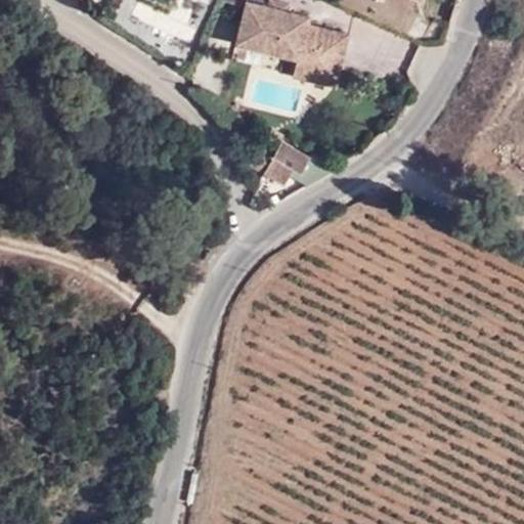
[(270,0),(266,0),(264,7),(288,13),(290,5),(270,0)]
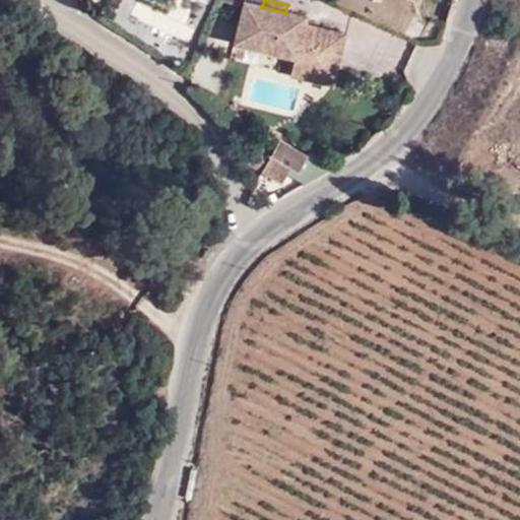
[(234,42),(294,57),(336,67),(343,36),(303,24),(305,18),(285,13),(262,7),(244,2),(234,42)]
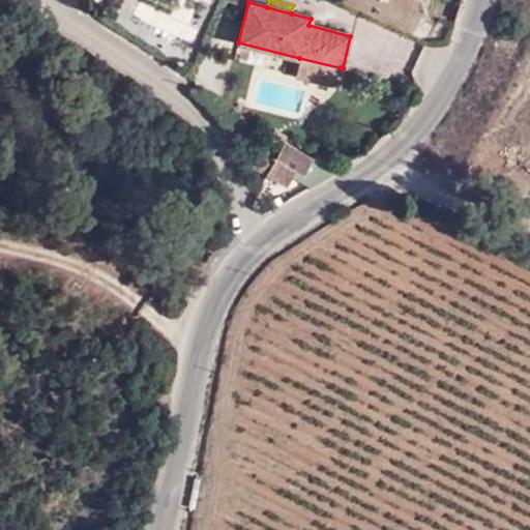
[(343,68),(299,58),(295,76),(337,86),(343,68)]
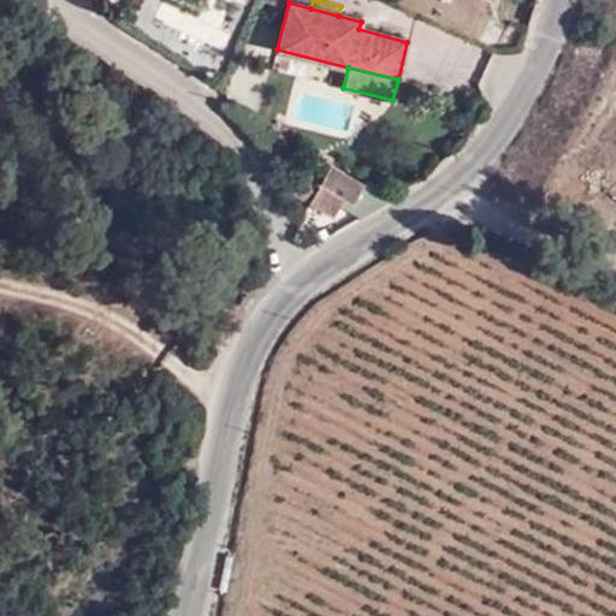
[(167,118),(178,125),(184,117),(173,110),(167,118)]
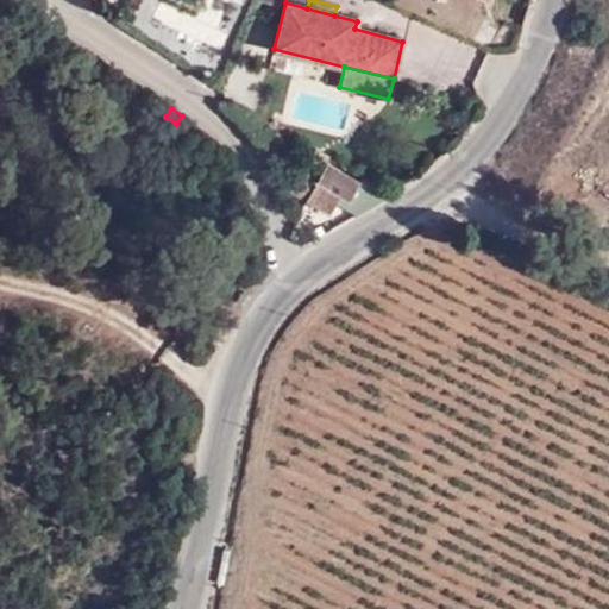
[(326,167),(358,186),(360,182),(327,163),(325,167),(326,167)]
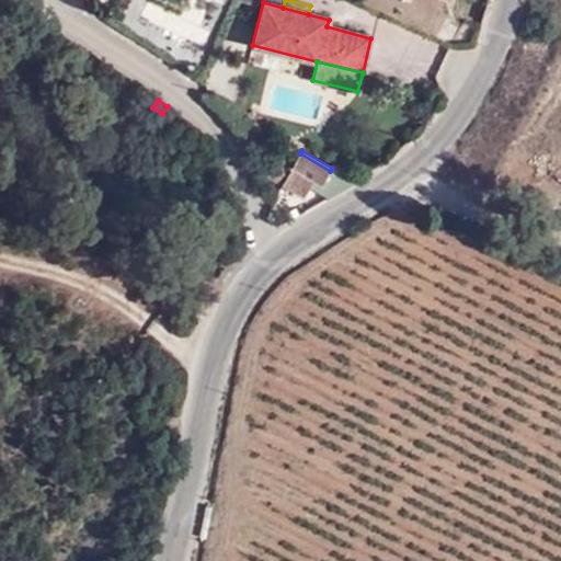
[(261,169),(283,183),(300,153),(299,153),(293,164),(272,151),(261,169)]
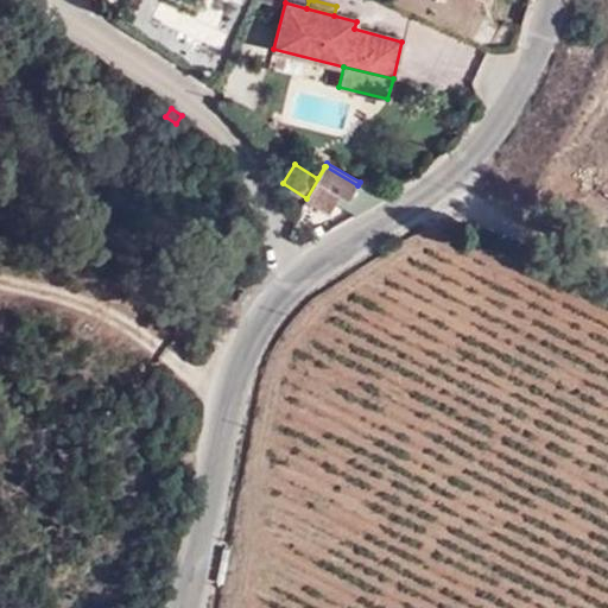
[(325,166),(306,198),(329,213),(337,197),(346,202),(358,185),(325,166)]
